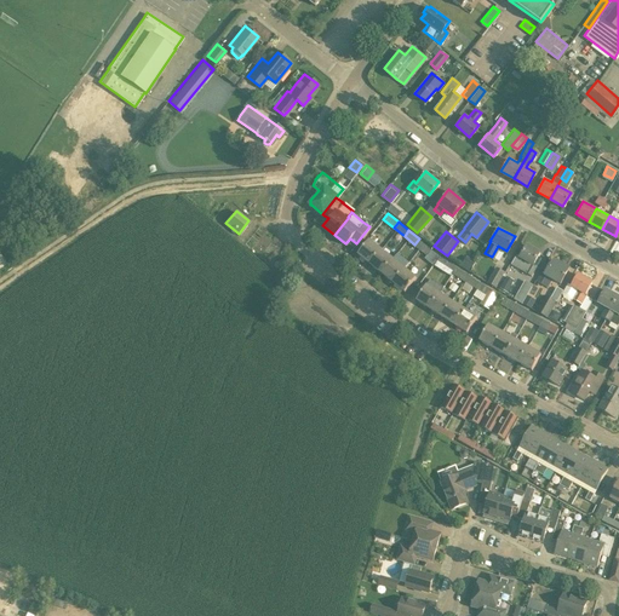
[(368,262),(380,248),(368,239),(356,252),(368,262)]
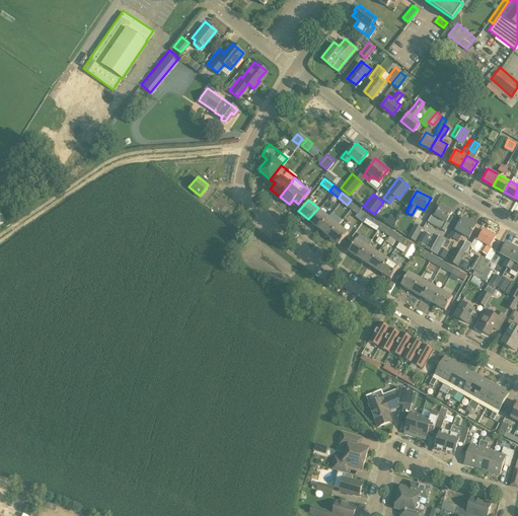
[(351,200),(347,205),(356,212),(360,207),(351,200)]
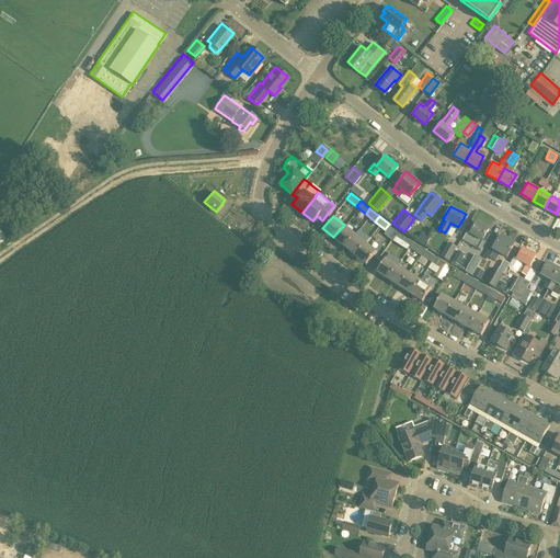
[(480,248),(489,232),(486,231),(488,227),(476,220),(469,231),(479,237),(475,245),(480,248)]
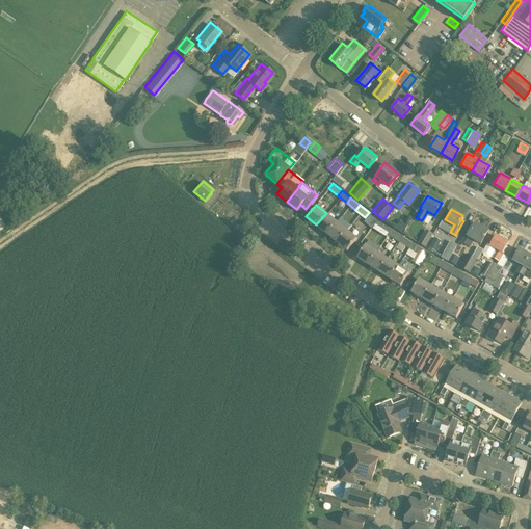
[(326,233),(336,220),(326,213),(316,225),(326,233)]
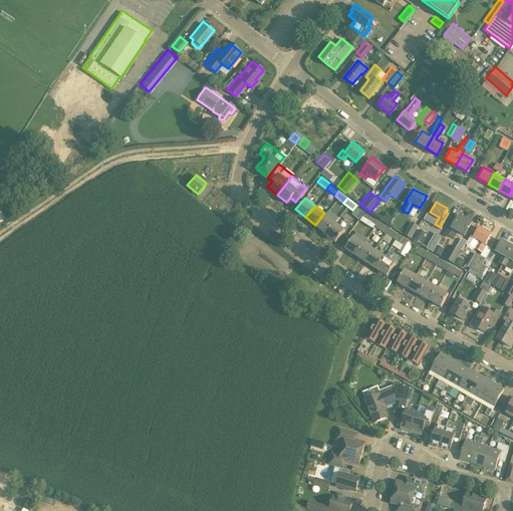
[(372,224),(376,219),(363,211),(358,219),(371,226),(372,224)]
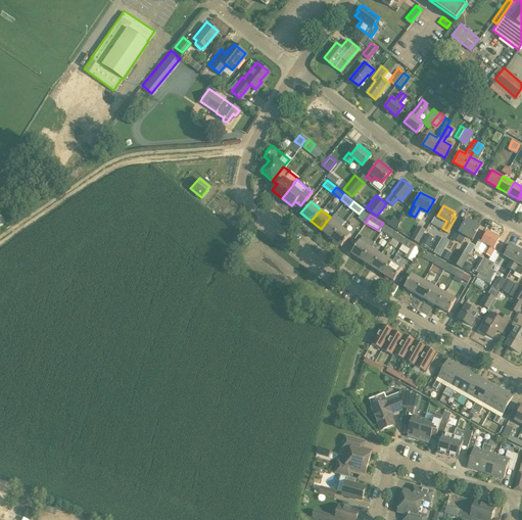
[(330,237),(340,225),(330,217),(321,229),(330,237)]
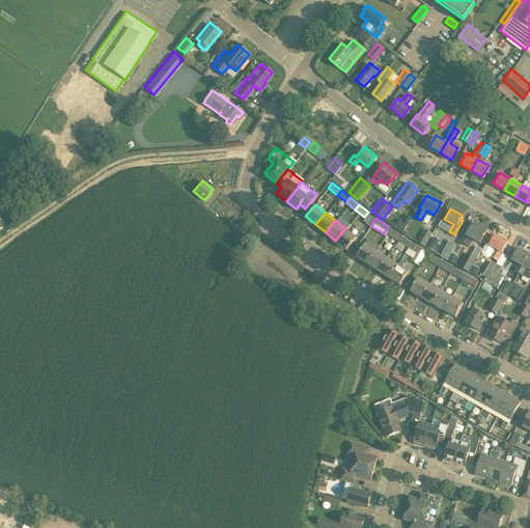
[(402,229),(405,223),(396,220),(394,226),(402,229)]
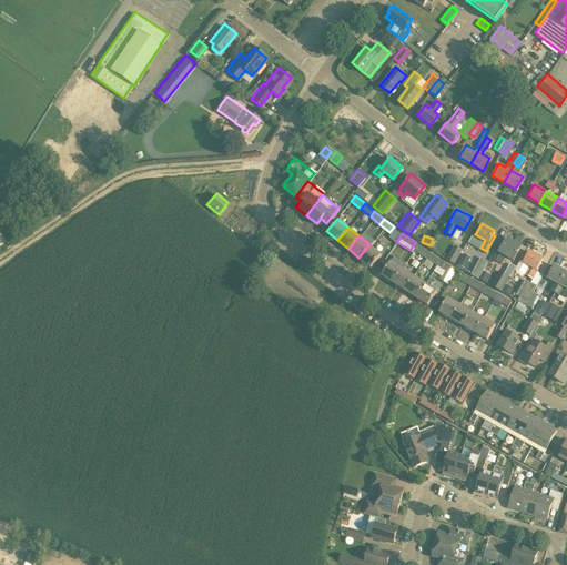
[(520,244),(507,236),(505,240),(502,238),(496,249),(499,251),(498,252),(494,249),(489,255),(495,258),(500,261),(505,254),(513,259),(520,244)]
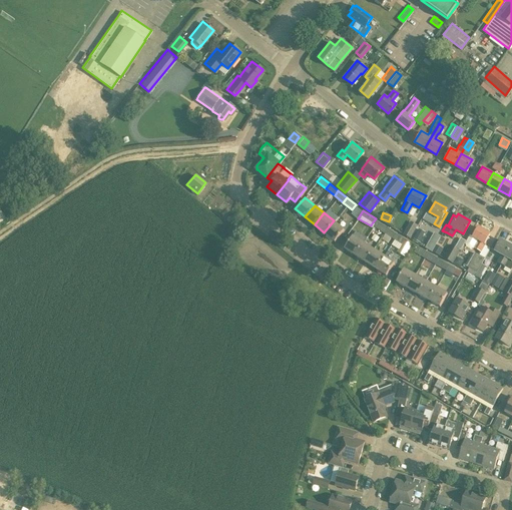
[(382,229),(385,224),(376,218),(372,223),(382,229)]
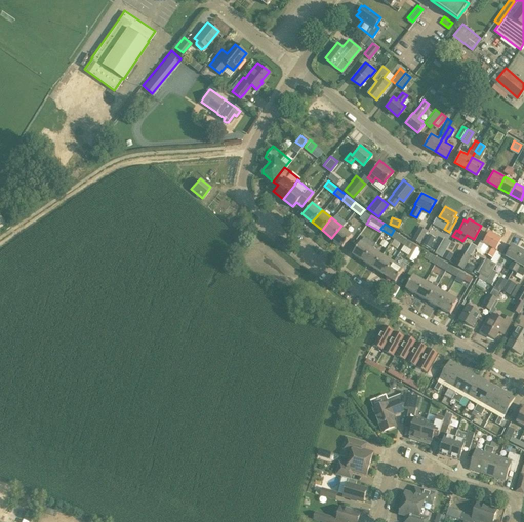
[(418,241),(426,229),(419,225),(411,238),(418,241)]
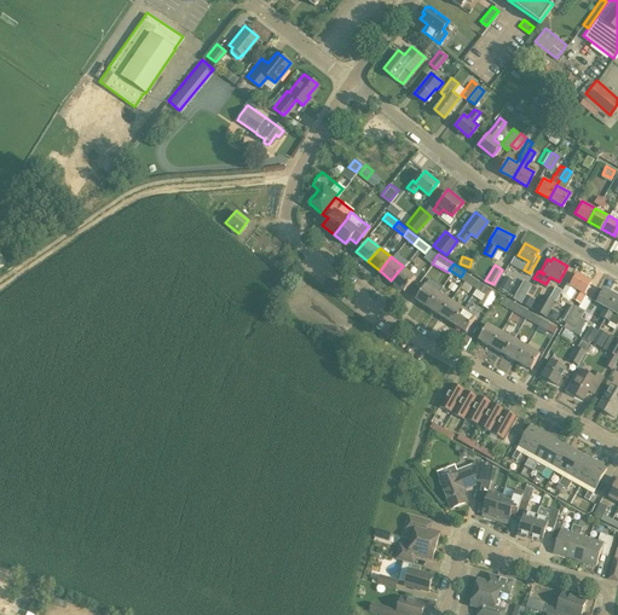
[(403,266),(391,280),(403,290),(415,276),(403,266)]
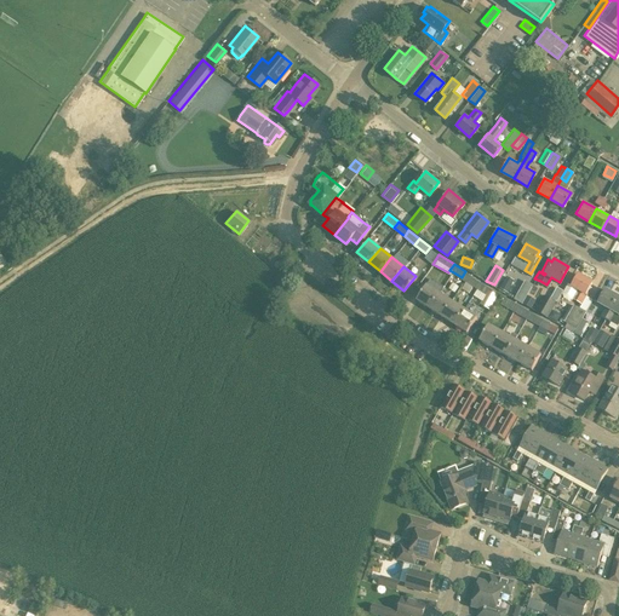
[(473,286),(476,278),(465,271),(462,277),(473,286)]
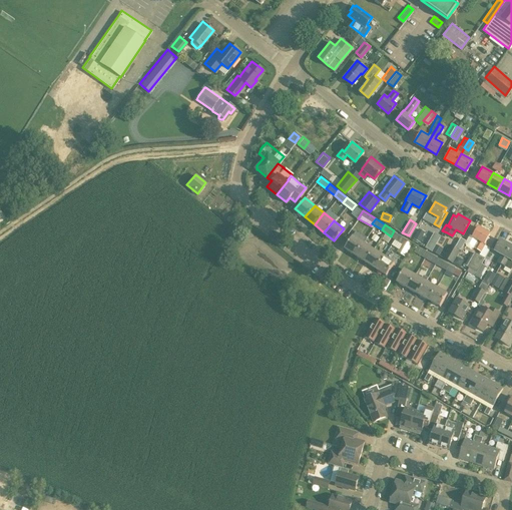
[(487,235),(489,231),(477,225),(472,234),(469,233),(464,241),(465,244),(469,246),(472,245),(474,245),(481,249),(489,235),(487,235)]
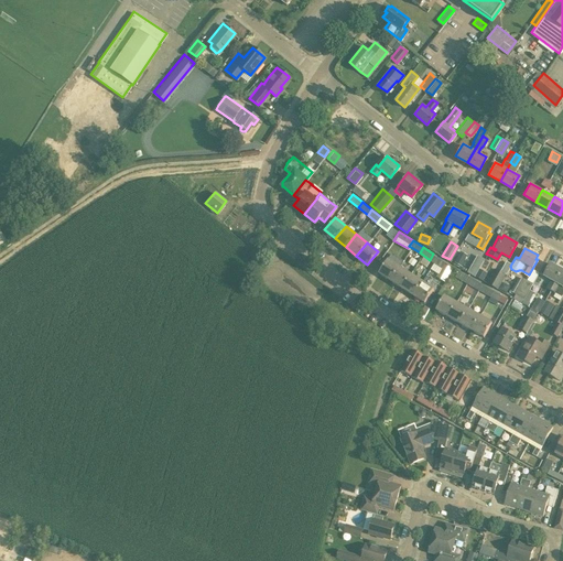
[(459,249),(454,260),(461,265),(466,252),(459,249)]
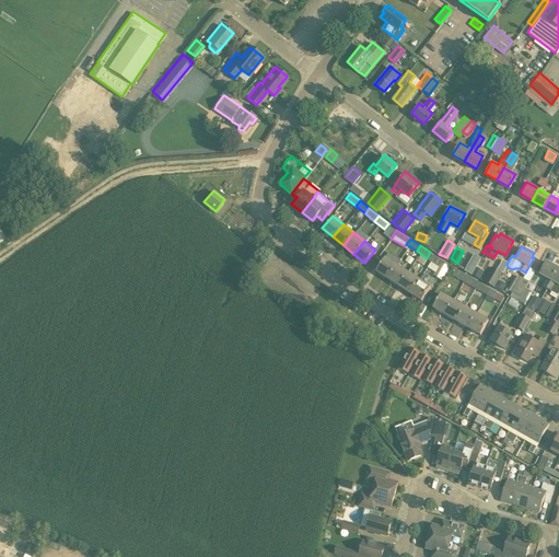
[(430,252),(427,258),(438,265),(441,259),(430,252)]
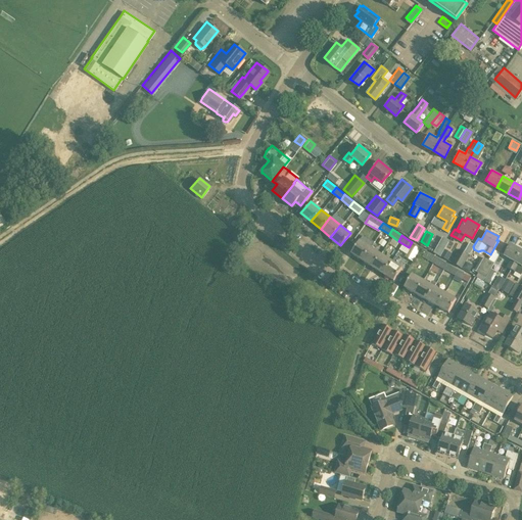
[(439,254),(448,239),(441,236),(433,250),(439,254)]
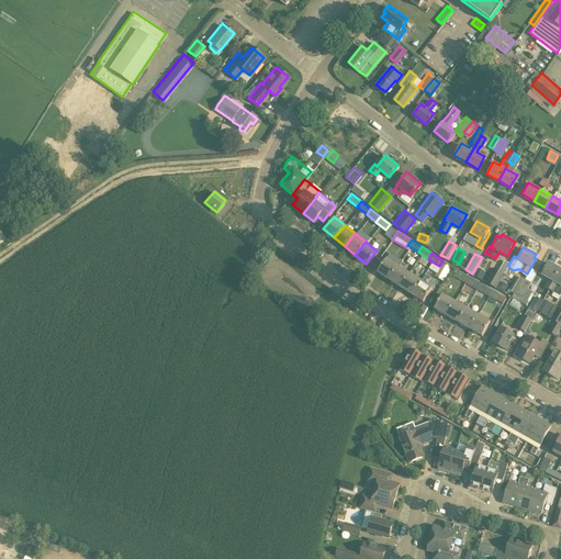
[(389,277),(396,265),(385,257),(377,270),(388,278),(389,277)]
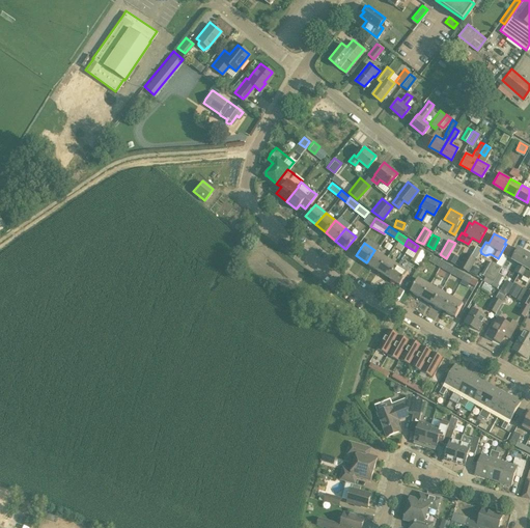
[(477,254),(481,246),(475,243),(472,252),(477,254)]
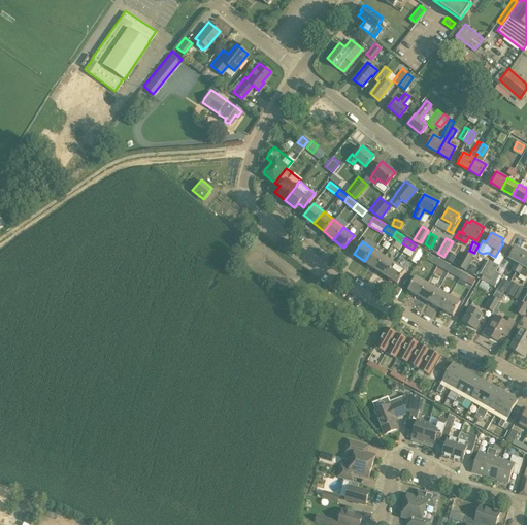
[(407,257),(416,262),(423,250),(415,244),(407,257)]
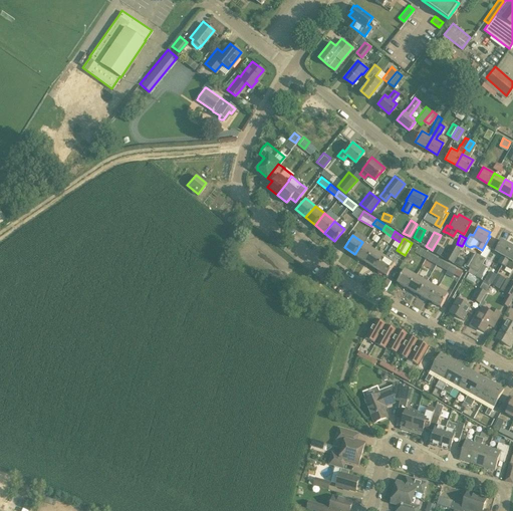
[(501,263),(511,244),(501,239),(495,249),(501,253),(497,260),(501,263)]
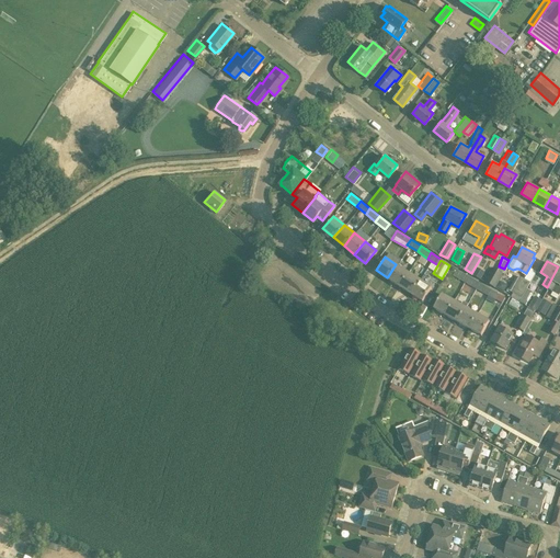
[(399,284),(408,271),(396,264),(388,276),(387,277),(399,285),(399,284)]
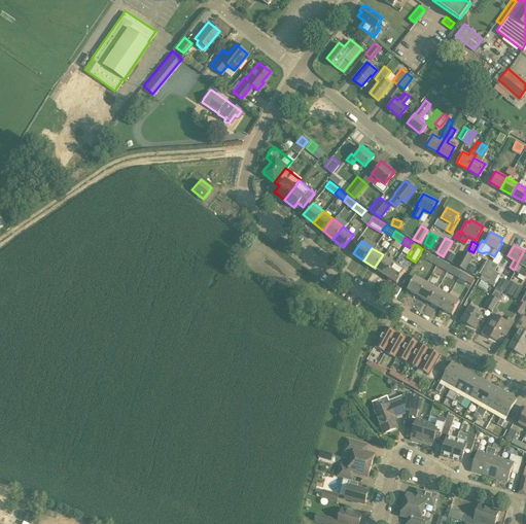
[(464,268),(471,254),(462,249),(454,263),(464,268)]
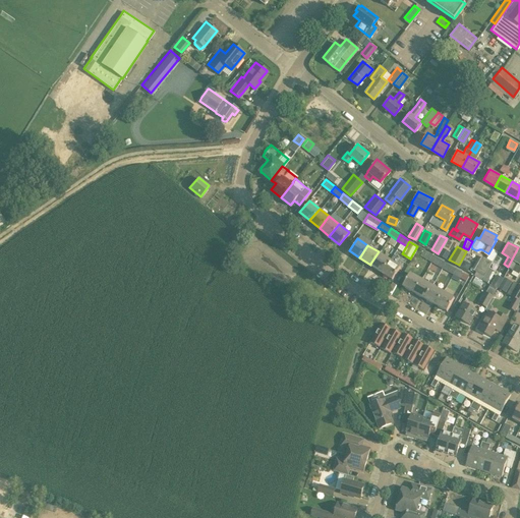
[(519,248),(518,247),(508,267),(512,269),(518,273),(519,269),(519,248)]
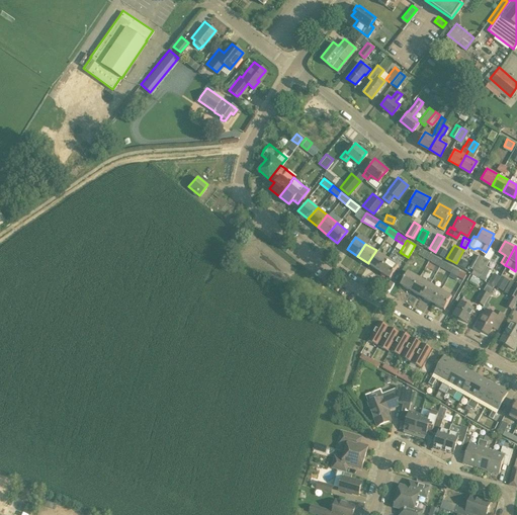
[(427,258),(430,253),(420,247),(417,252),(427,258)]
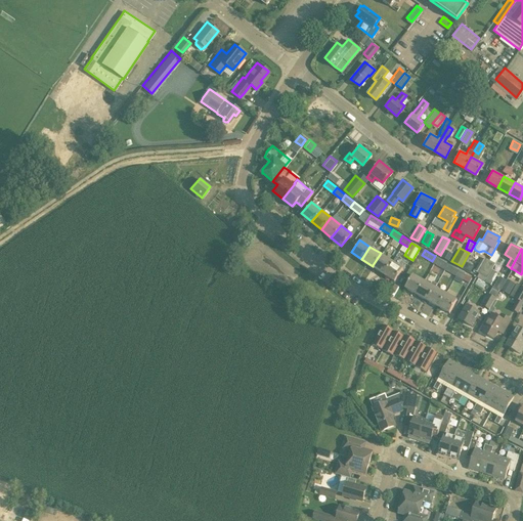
[(383,272),(391,260),(381,253),(373,265),(373,266),(383,273),(383,272)]
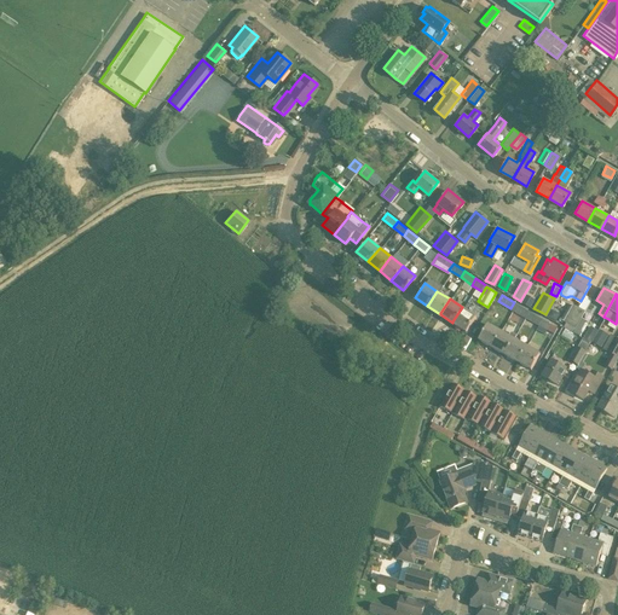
[(523,314),(526,308),(514,302),(510,308),(523,314)]
